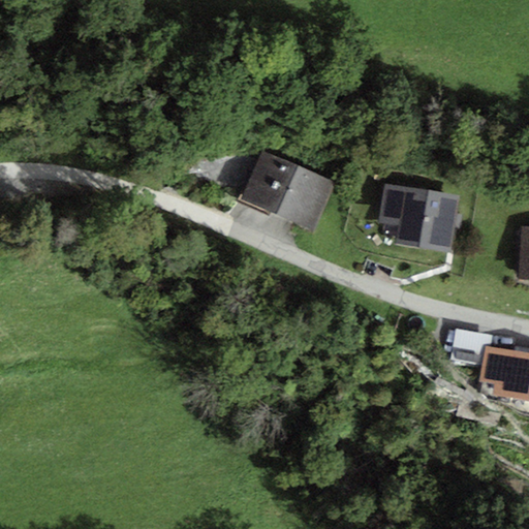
[(335,183),(261,153),(241,201),(315,232),(335,183)]
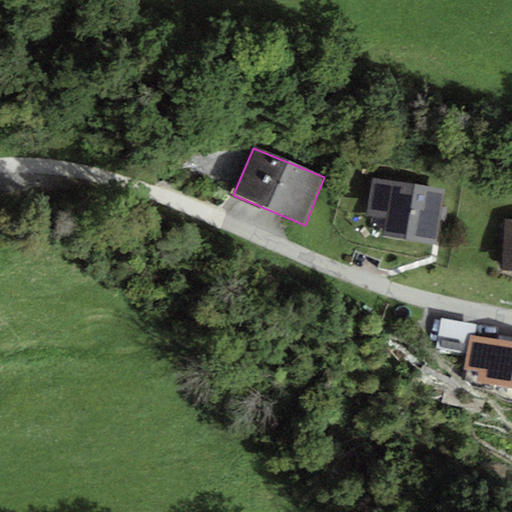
[(448,189),(373,176),(366,214),(387,218),(384,236),(438,245),(448,189)]
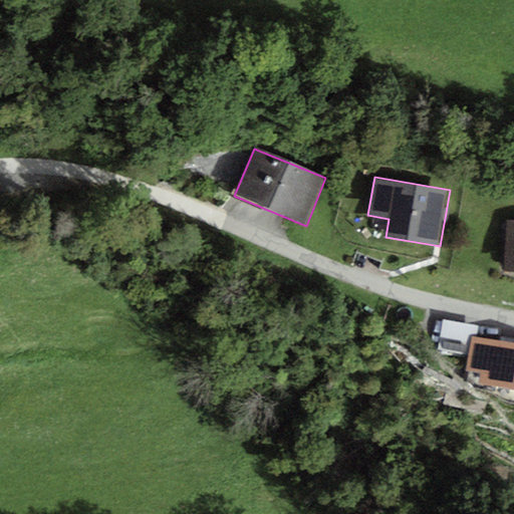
[(513,220),(508,220),(505,271),(513,271),(513,220)]
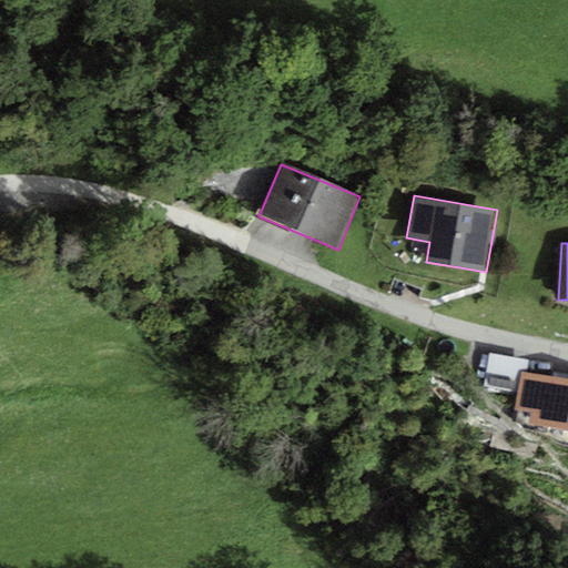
[(529,358),(489,352),(484,387),(518,393),(521,372),(527,373),(529,358)]
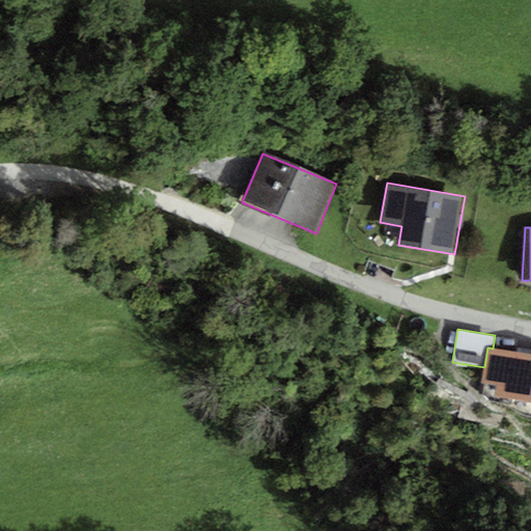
[(530,354),(493,348),(487,347),(484,367),(481,383),(496,386),(494,396),(530,401),(530,354)]
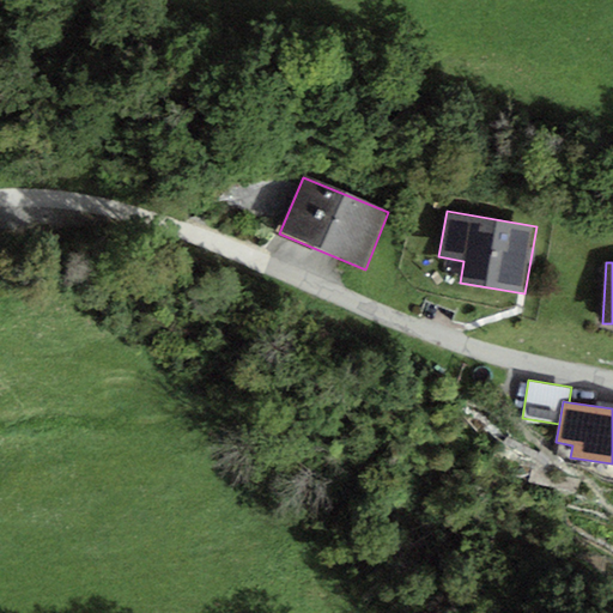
All buildings are outlined.
